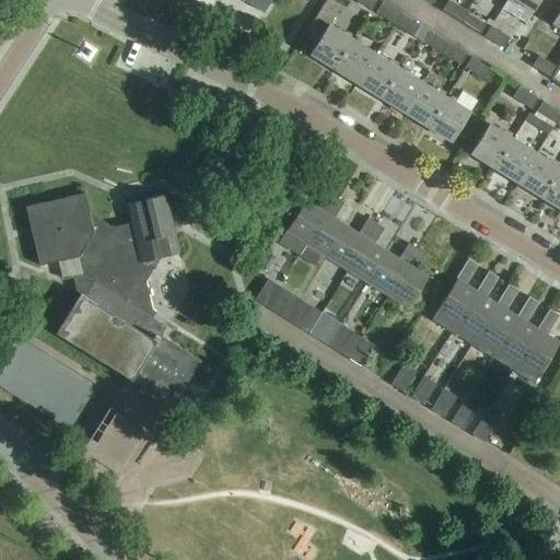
[(241,0),(265,14),(272,0),(241,0)]
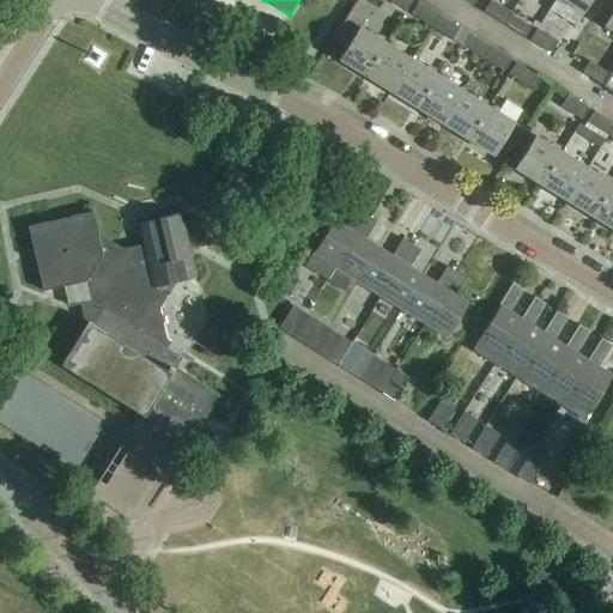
[(386,0),(407,13),(414,1),(412,0),(386,0)]
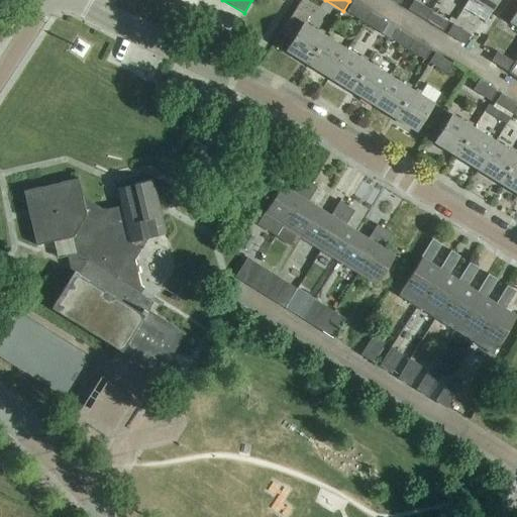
[(499,0),(472,0),(492,12),(499,0)]
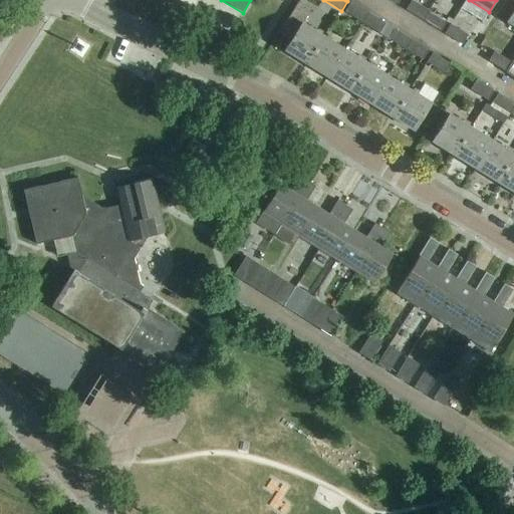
[(307,65),(324,38),(302,24),(310,11),(298,3),(278,35),(290,42),(285,51),(307,65)]
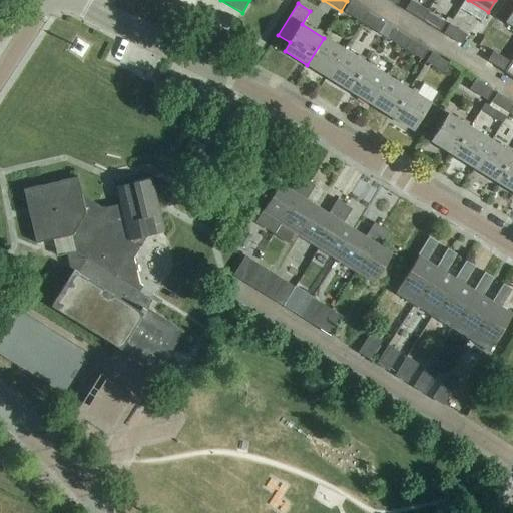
[(362,24),(368,13),(351,3),(345,13),(362,24)]
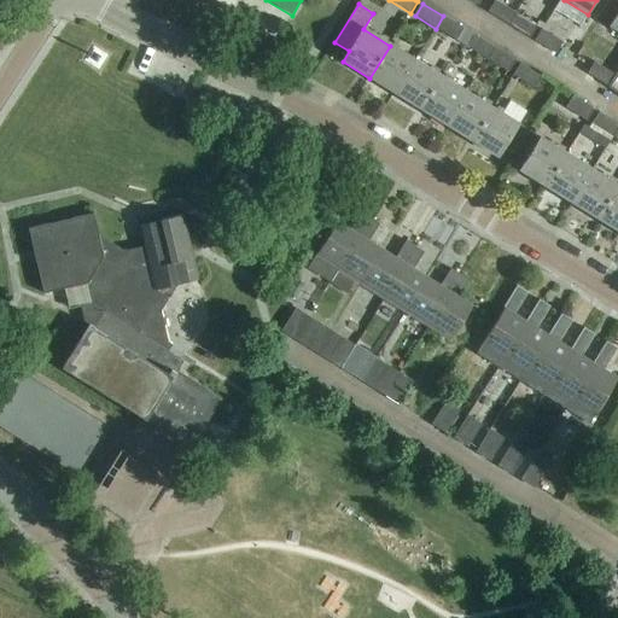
[(508,28),(516,16),(495,4),(488,16),(508,28)]
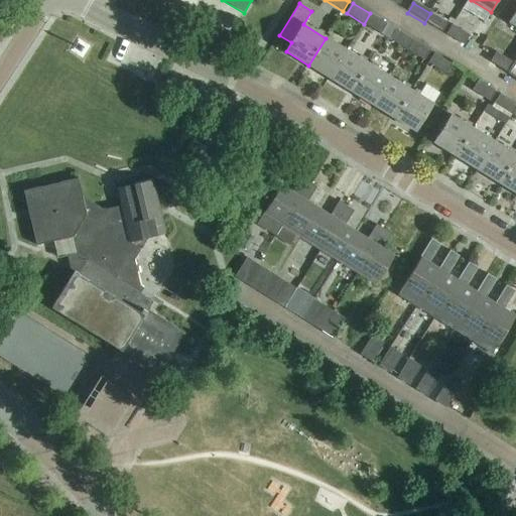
[(515,27),(515,6),(507,22),(515,27)]
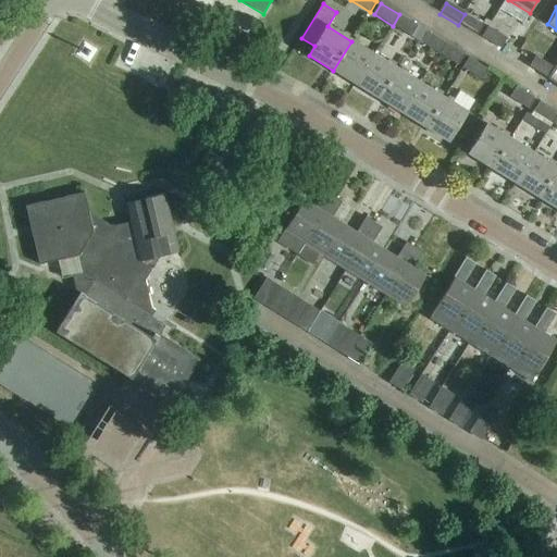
[(399,14),(393,26),(412,38),(419,26),(399,14)]
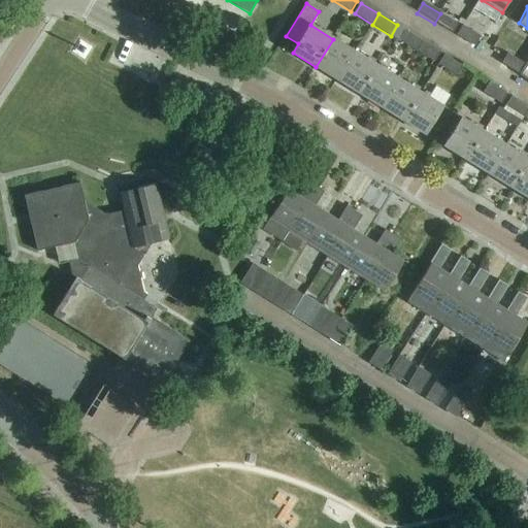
[(440,13),(434,24),(453,35),(459,25),(440,13)]
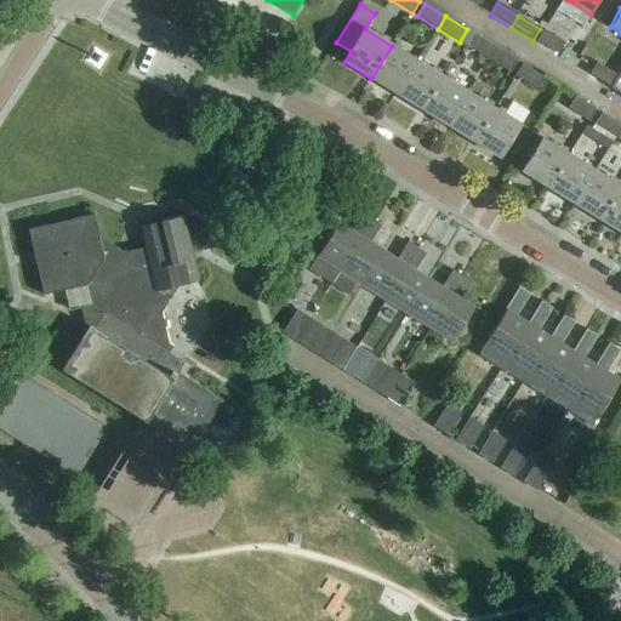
[(558,57),(565,46),(545,33),(537,45),(558,57)]
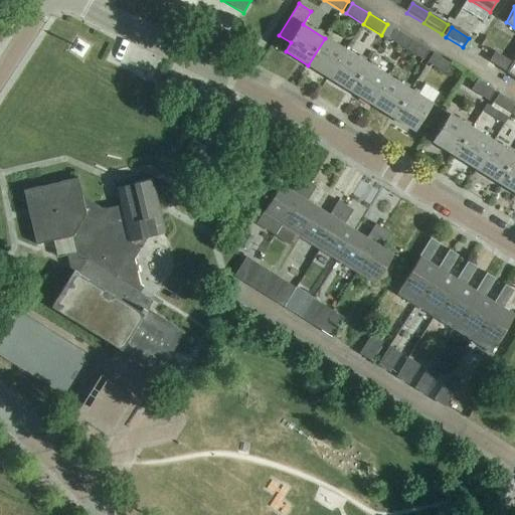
[(405,51),(412,40),(395,29),(388,41),(405,51)]
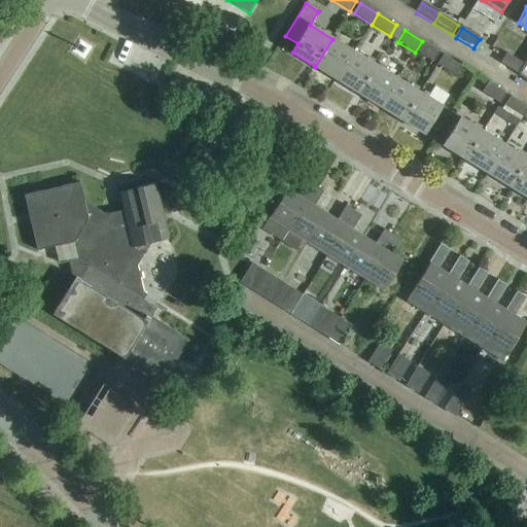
[(337,80),(354,53),(332,39),(315,67),(337,80)]
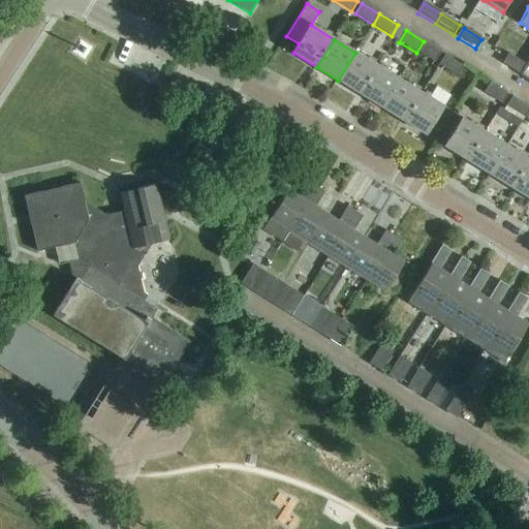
[(424,41),(416,53),(434,64),(441,53),(424,41)]
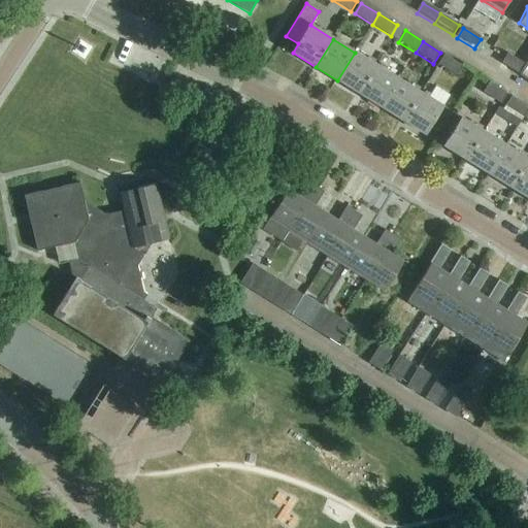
[(359,94),(376,66),(355,53),(337,80),(359,94)]
